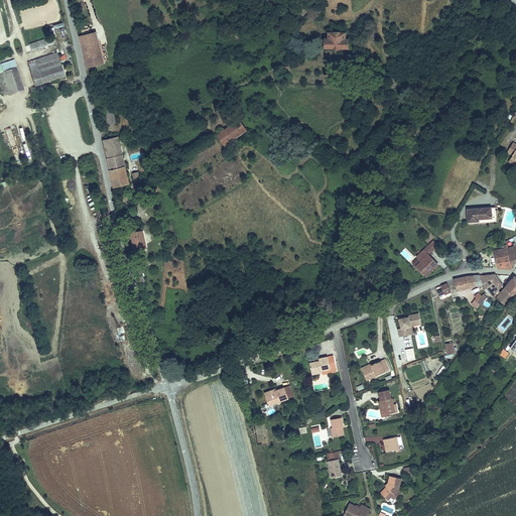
[(345,33),(330,32),(330,39),(326,39),(327,47),(335,47),(335,48),(340,48),(340,47),(348,47),(348,39),(345,39),(345,33)]
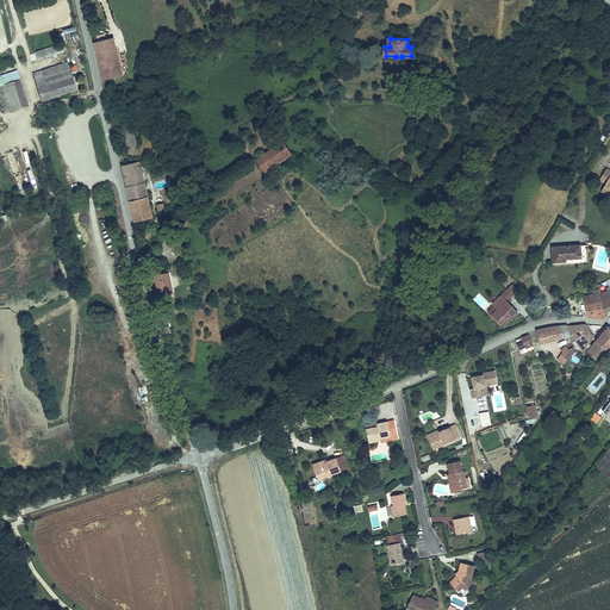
[(117,50),(113,39),(112,39),(98,43),(95,43),(104,79),(122,74),(117,50)]
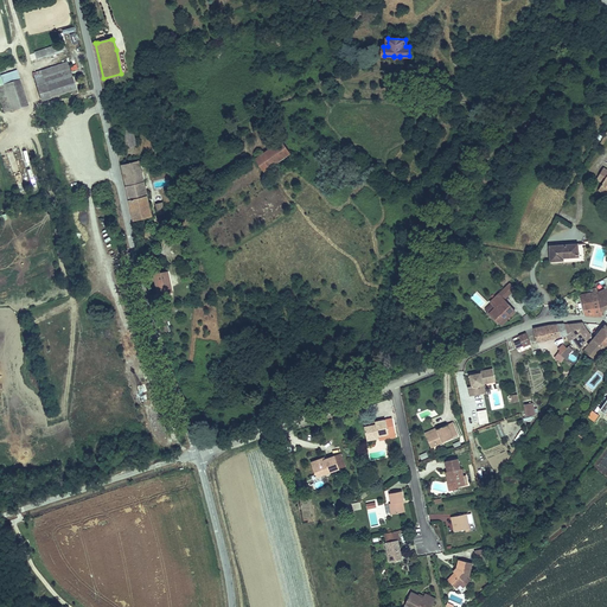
[(62,43),(34,52),(37,58),(64,50),(62,43)]
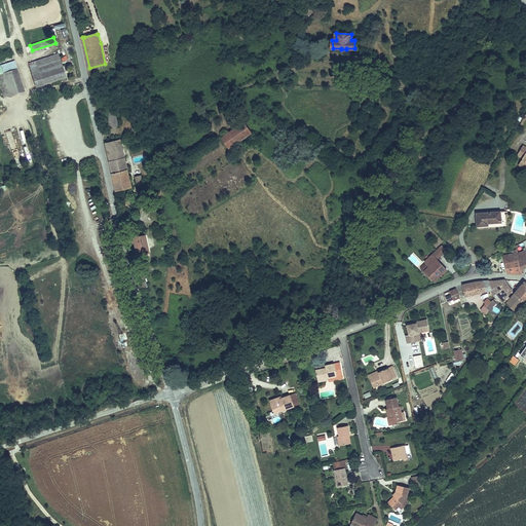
[(55,43),(32,50),(33,52),(55,45),(55,43)]
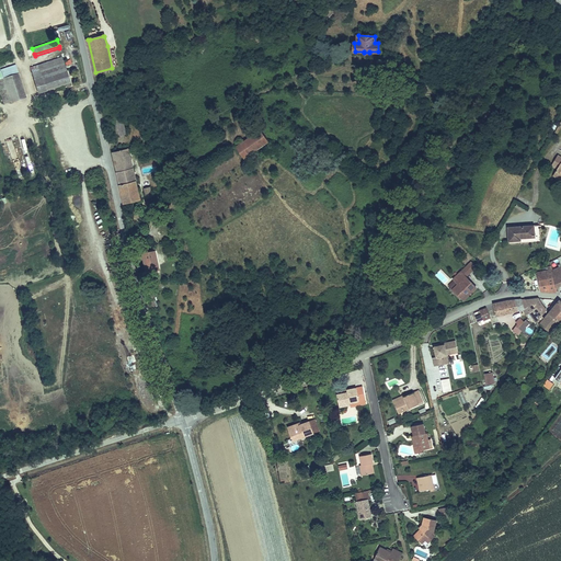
[(63,57),(32,68),(39,93),(63,86),(58,72),(67,69),(63,57)]
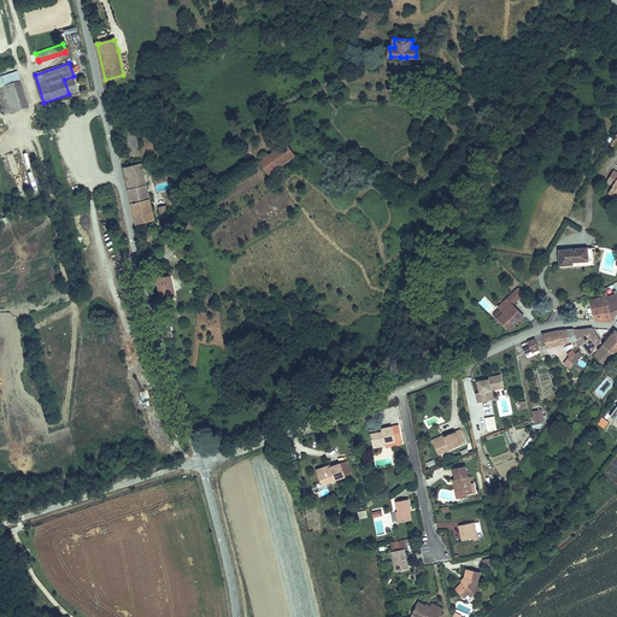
[(0,74),(0,99),(5,115),(13,112),(4,86),(21,81),(18,72),(1,77),(0,74)]
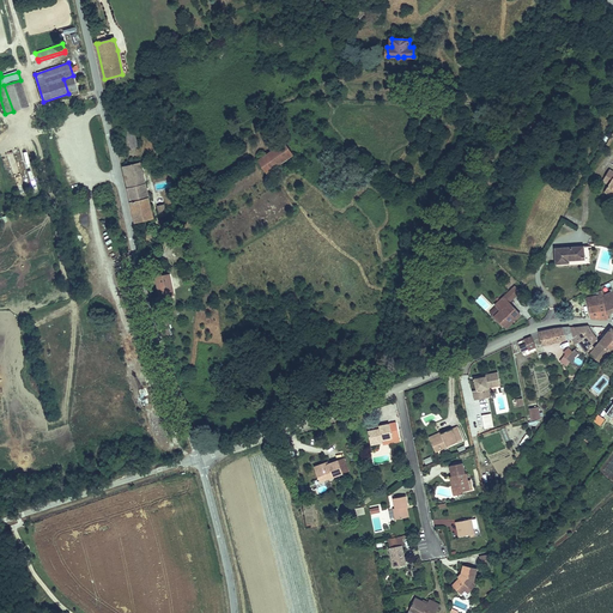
[(73,76),(64,79),(68,93),(77,90),(73,76)]
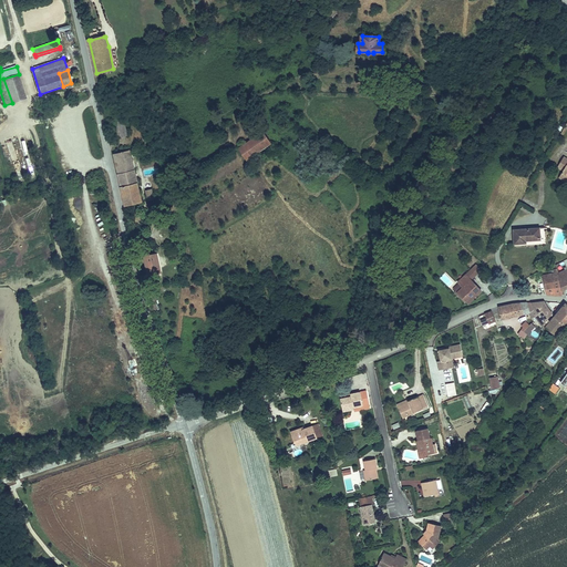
[(19,74),(3,79),(12,103),(27,99),(19,74)]
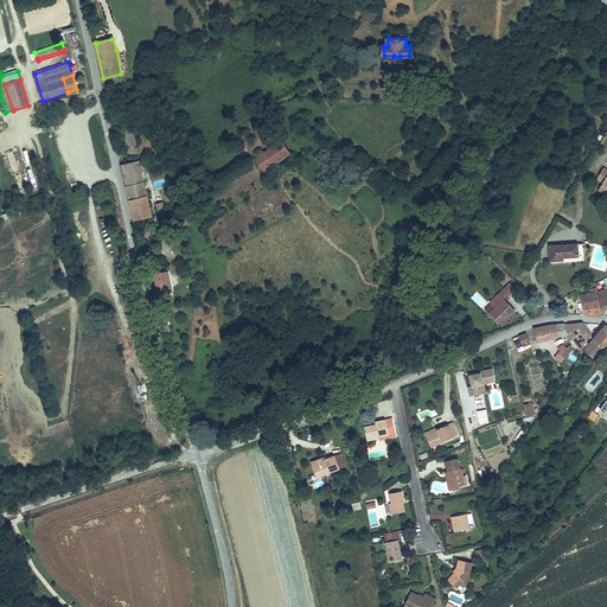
[(176,123),(168,110),(164,112),(171,126),(176,123)]
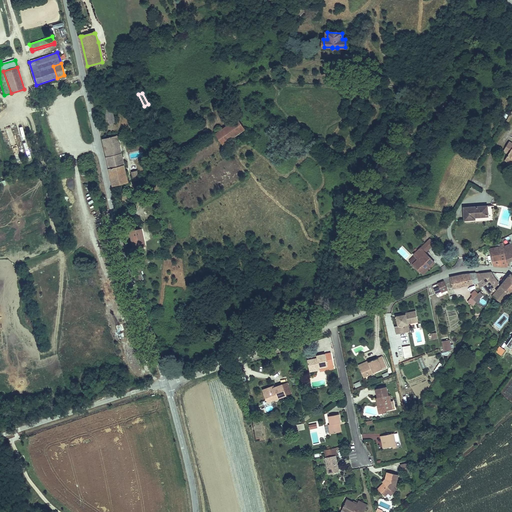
[(111,107),(102,109),(105,124),(115,122),(111,107)]
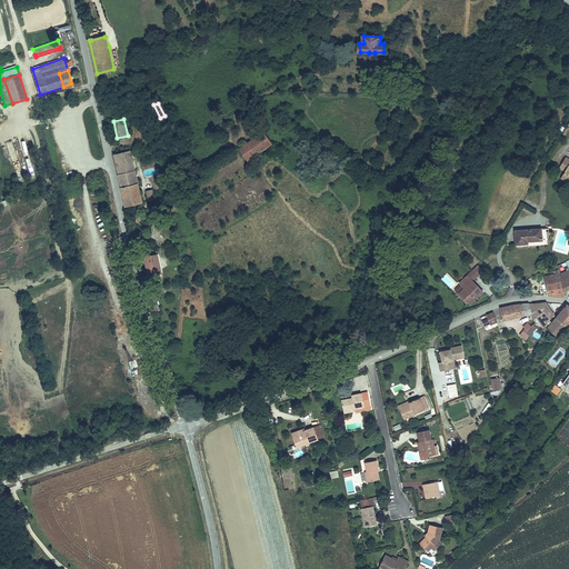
[(265,132),(240,149),(248,160),(272,143),(265,132)]
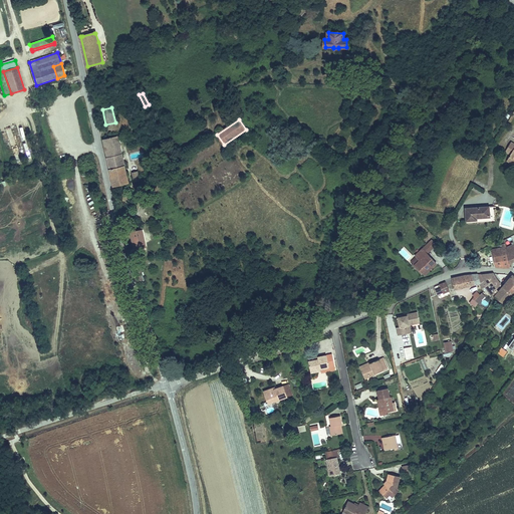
[(105,151),(119,147),(117,137),(102,140),(105,151)]
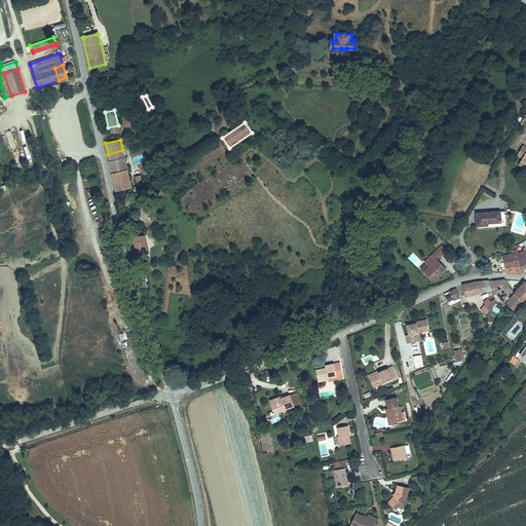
[(124,157),(122,150),(108,154),(109,161),(124,157)]
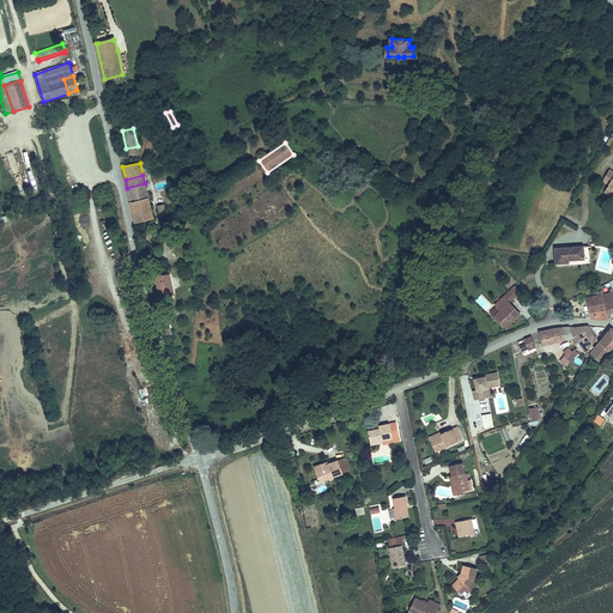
[(490,175),(483,184),(491,189),(495,184),(492,183),(495,177),(490,175)]
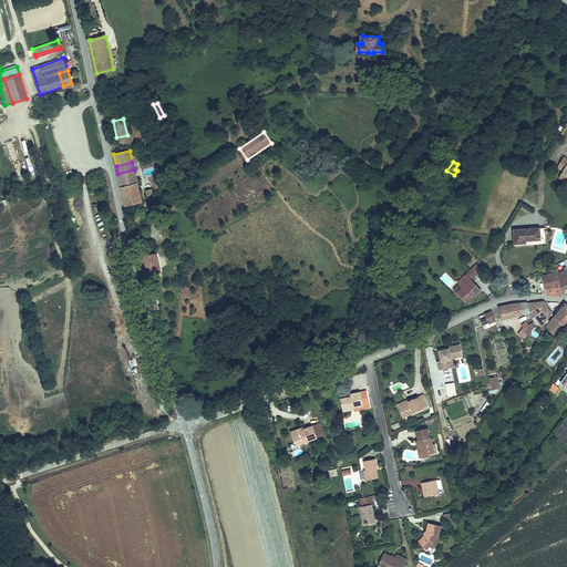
[(142,202),(134,169),(117,174),(125,206),(142,202)]
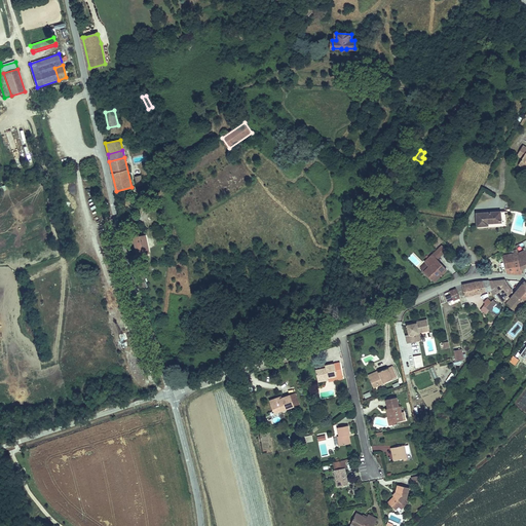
[(141,176),(136,177),(138,186),(143,185),(142,183),(145,182),(144,177),(141,178),(141,176)]
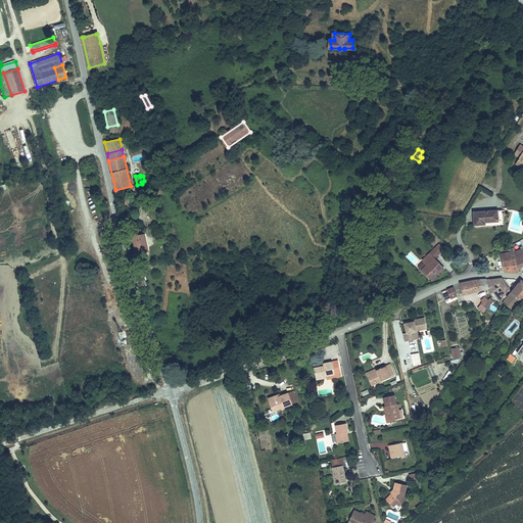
[(503,210),(474,211),(475,225),(485,224),(485,226),(504,225),(503,210)]
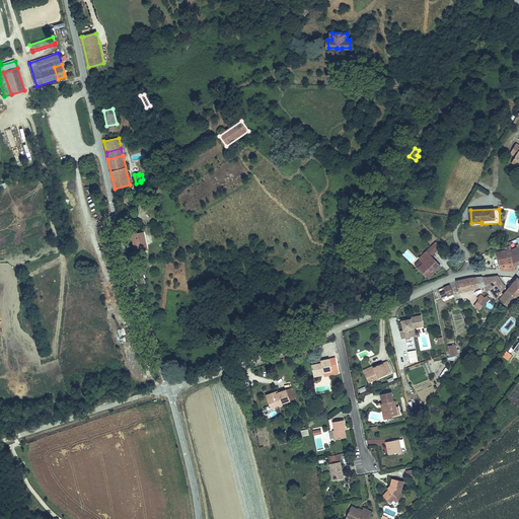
[(144,232),(133,234),(136,250),(147,248),(144,232)]
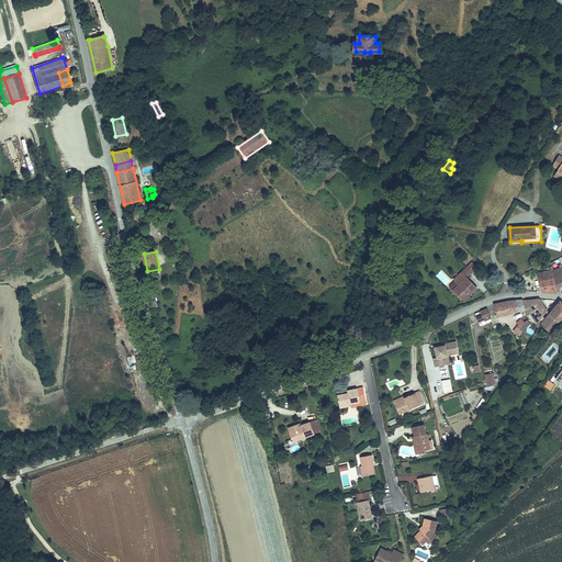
[(472,262),(465,269),(470,273),(476,267),(472,262)]
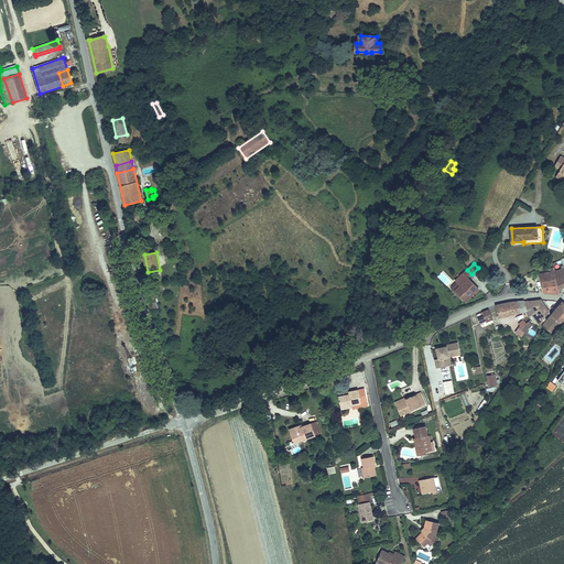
[(556,279),(555,271),(554,268),(551,269),(552,272),(540,274),(544,293),(552,294),(560,293),(559,289),(556,279)]
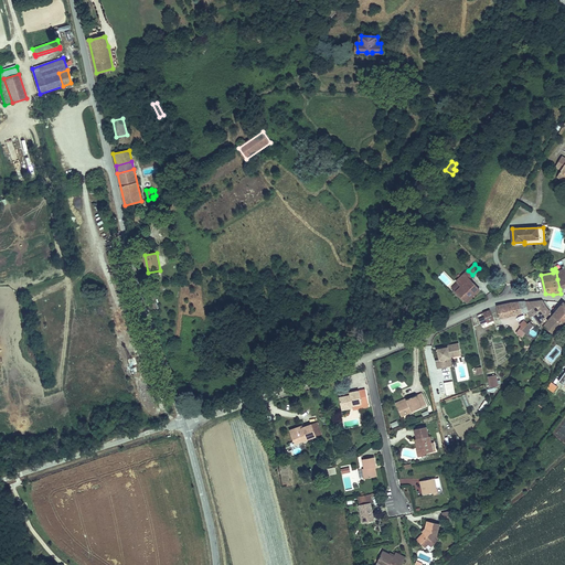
[(457,291),(465,300),(467,302),(480,290),(469,279),(465,274),(457,281),(460,285),(461,286),(457,291)]
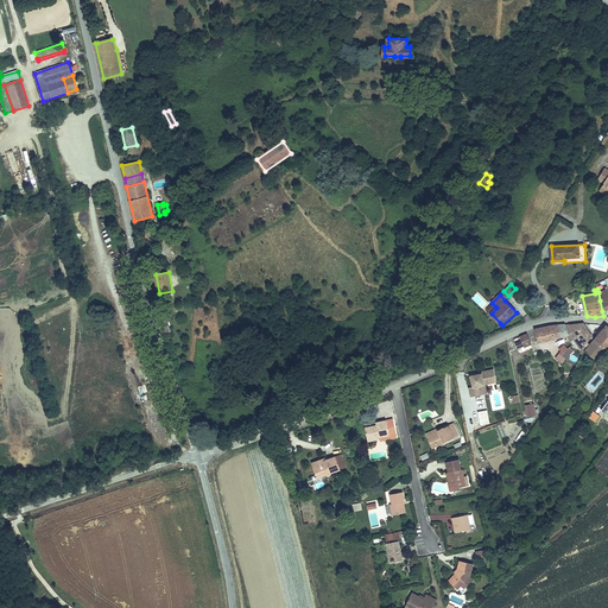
[(500,323),(492,314),(489,311),(488,314),(499,324),(500,323)]
